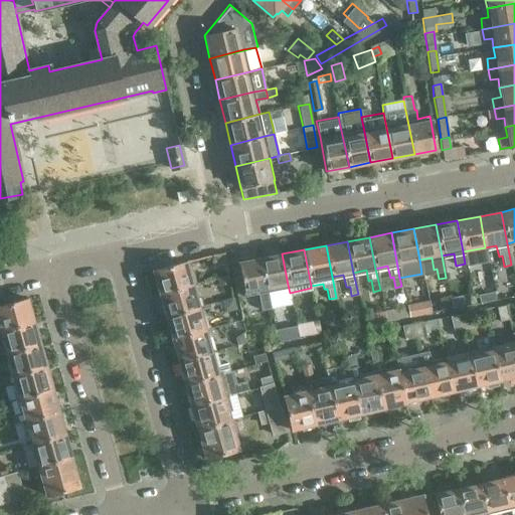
[(226,262),(224,253),(215,254),(217,263),(226,262)]
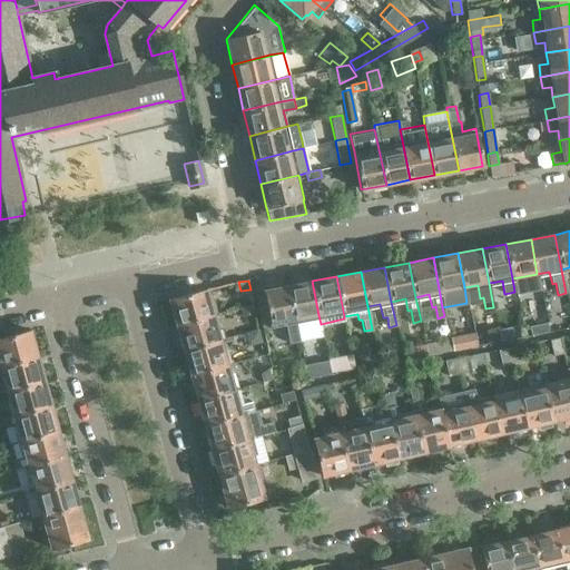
[(287,285),(294,321),(318,315),(312,281),(287,285)]
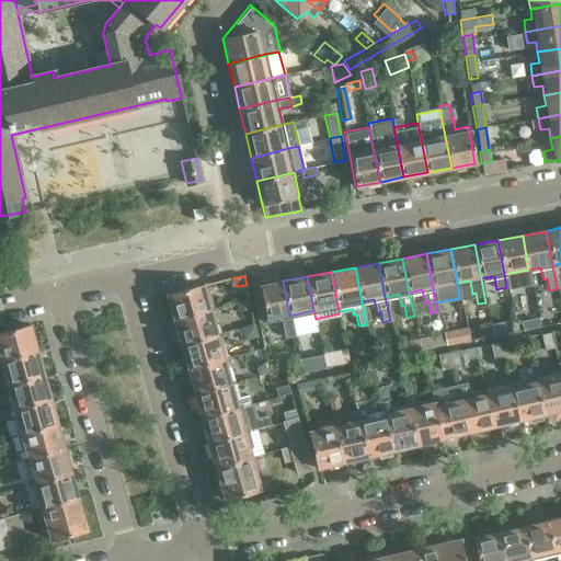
[(289,316),(283,281),(260,286),(260,290),(266,320),(266,323),(271,322),(271,319),(289,316)]
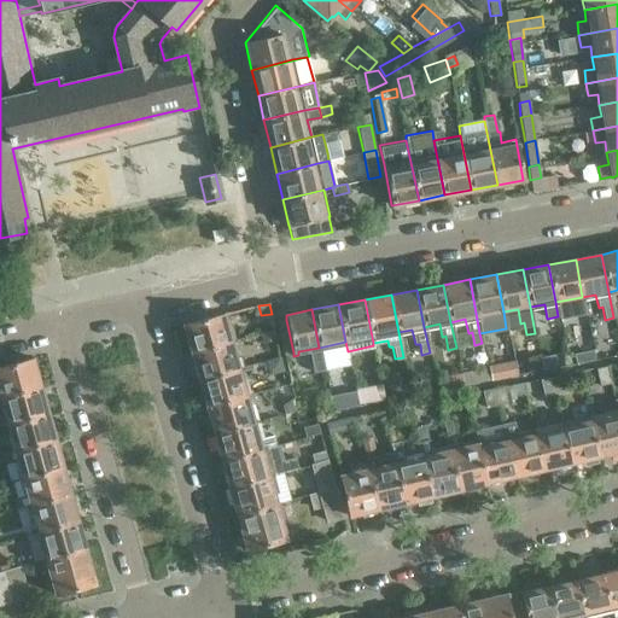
[(223,313),(184,324),(191,351),(232,340),(223,313)]
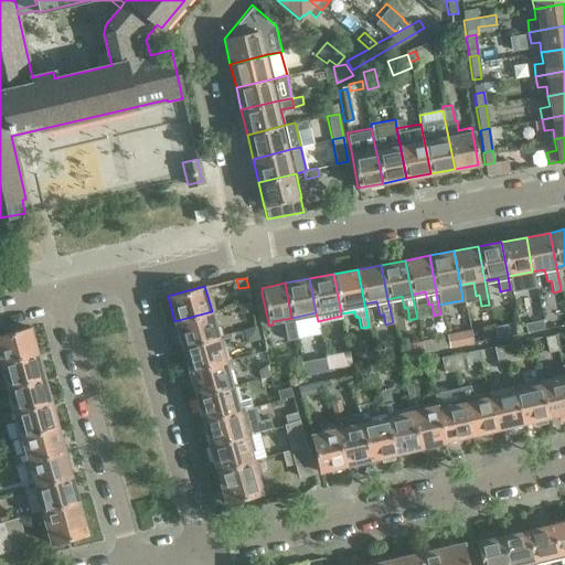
[(268,322),(262,292),(254,294),(259,323),(268,322)]
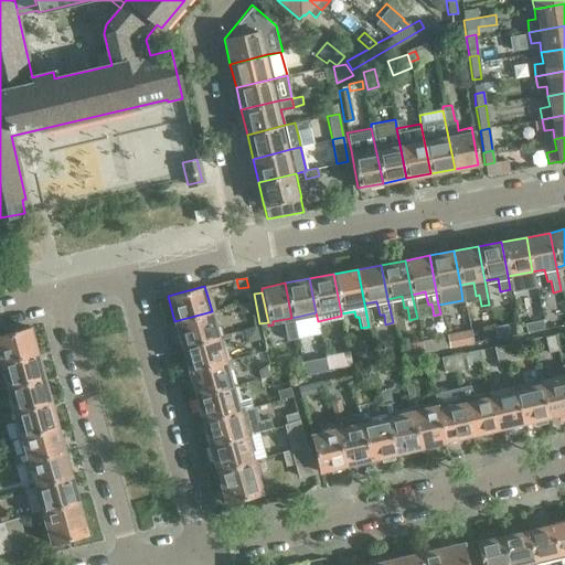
[(249,301),(237,305),(240,315),(252,310),(249,301)]
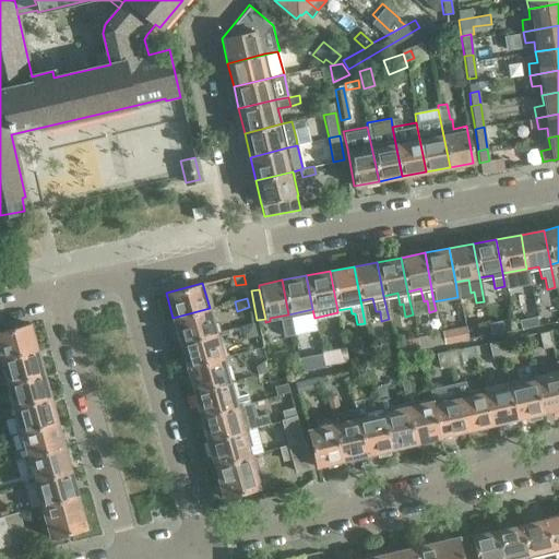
[(210,308),(173,318),(180,343),(216,333),(210,308)]
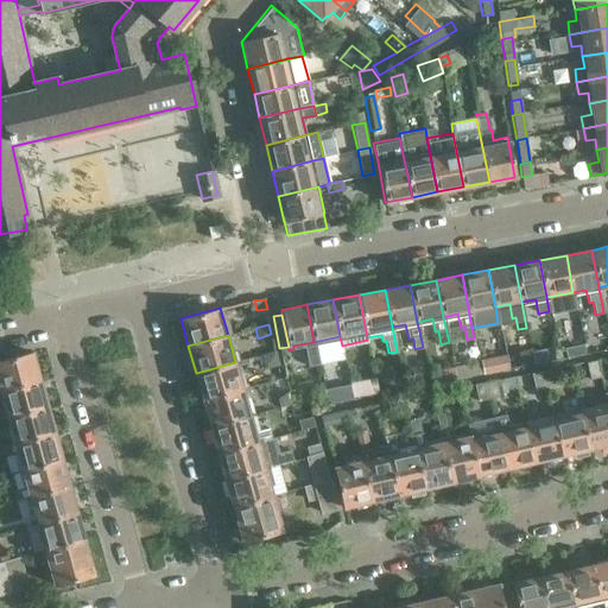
[(583,343),(562,348),(563,358),(586,353),(583,343)]
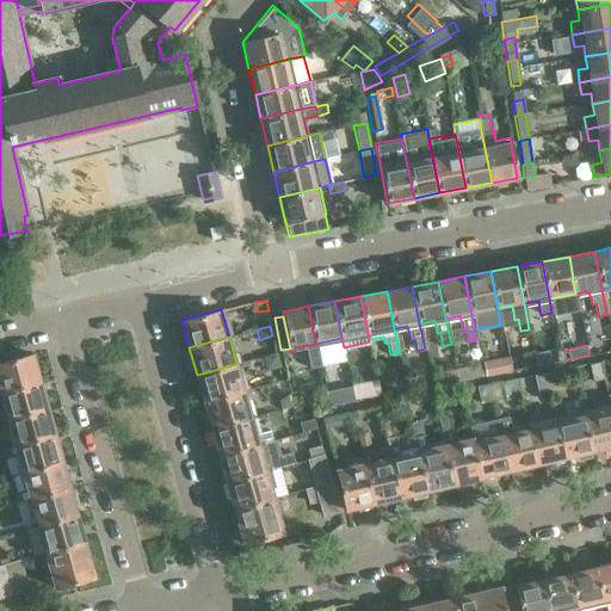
[(544,363),(542,350),(534,351),(535,356),(536,365),(544,363)]
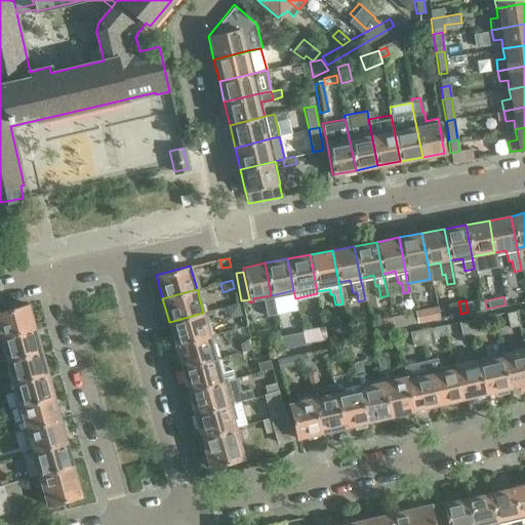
[(460,314),(459,306),(458,301),(435,306),(438,318),(440,318),(460,314)]
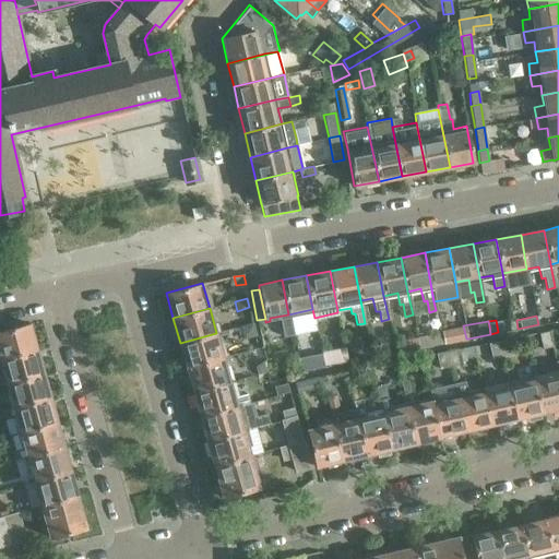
[(0,358),(36,348),(30,323),(0,331),(0,358)]
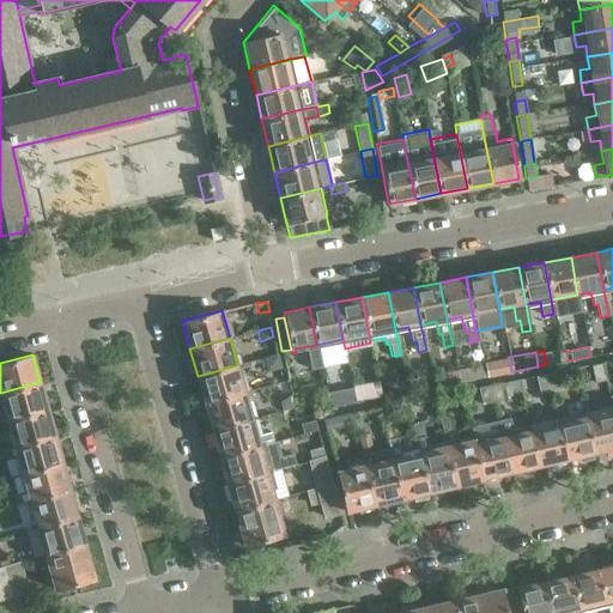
[(275,369),(272,354),(258,359),(261,372),(275,369)]
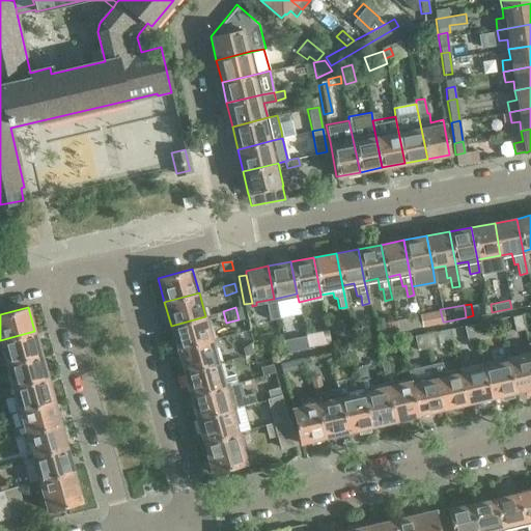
[(279,320),(276,308),(268,310),(270,323),(279,320)]
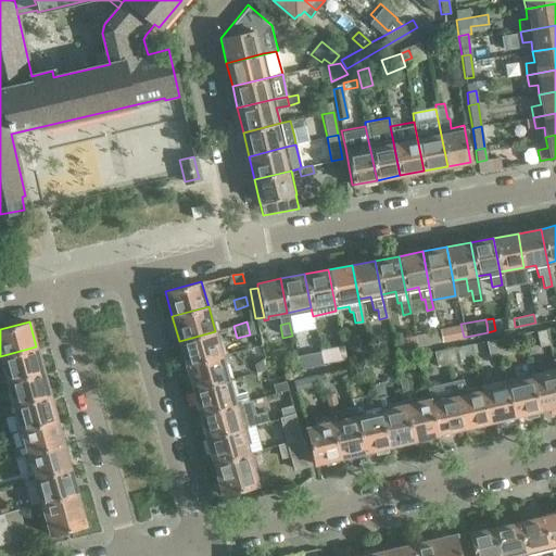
[(464,337),(462,325),(439,329),(440,331),(442,342),(464,338),(464,337)]
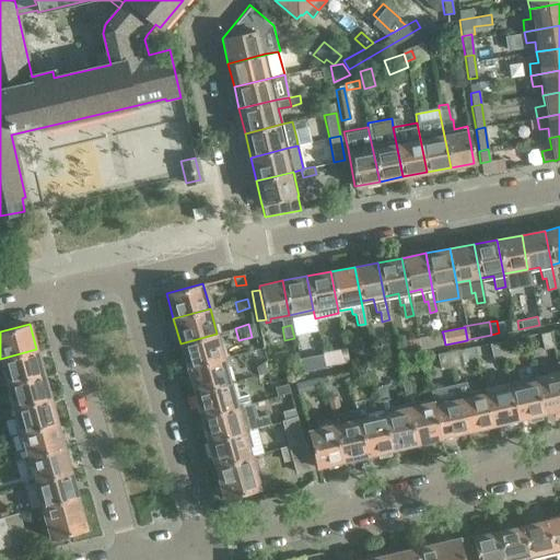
[(552,341),(549,331),(539,334),(544,350),(553,347),(552,341)]
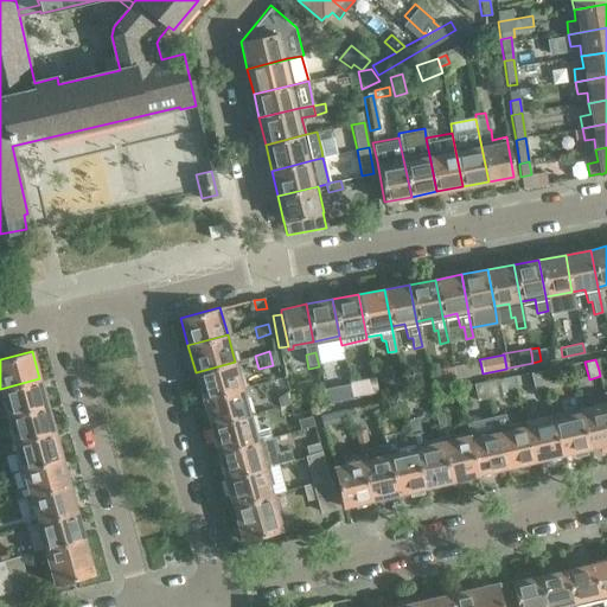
[(235,362),(196,372),(203,398),(242,388),(235,362)]
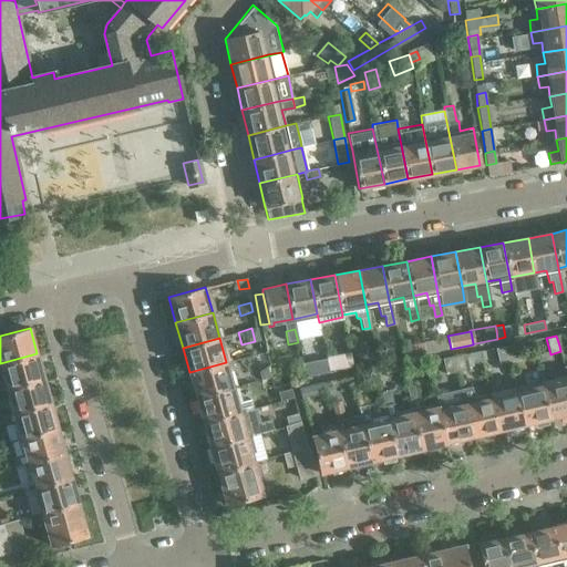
[(449,338),(424,342),(426,353),(451,349),(449,338)]
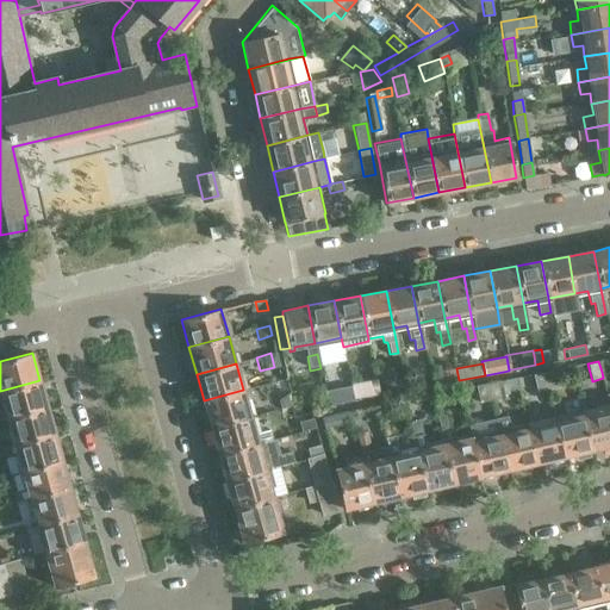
[(459,380),(456,368),(440,372),(442,384),(459,380)]
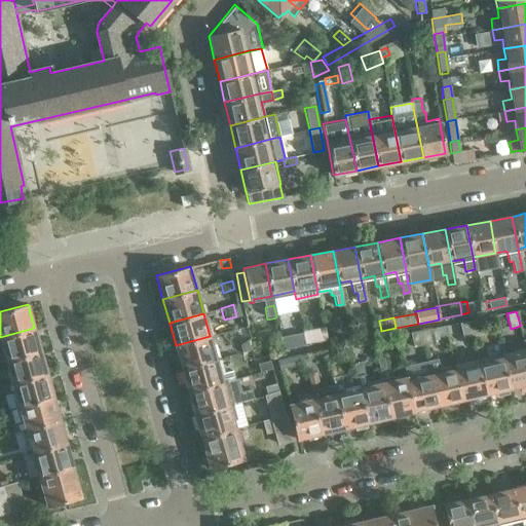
[(479,318),(470,321),(473,335),(483,332),(479,318)]
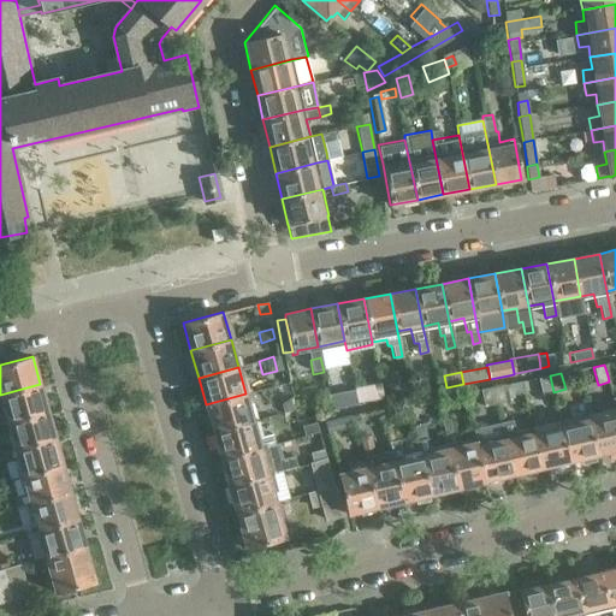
[(554,392),(550,375),(538,378),(542,395),(554,392)]
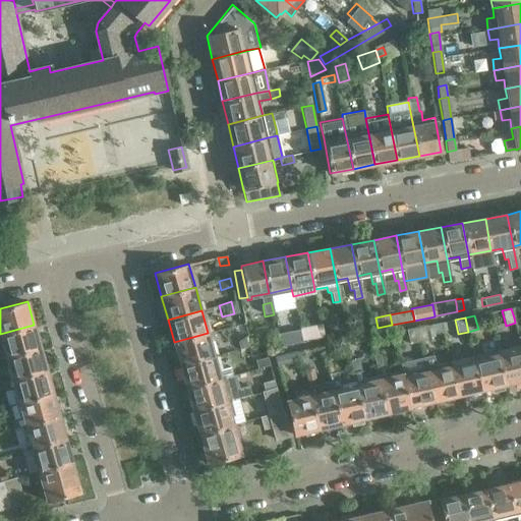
[(327,326),(329,336),(346,333),(345,323),(327,326)]
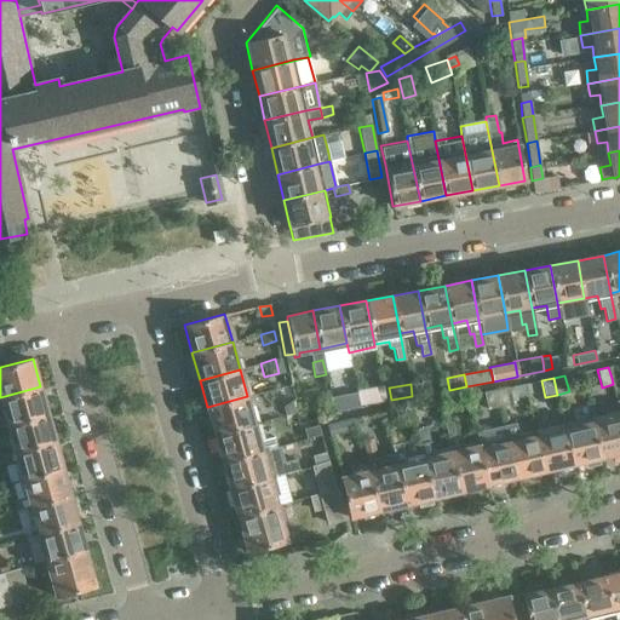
[(40,386),(0,397),(0,402),(6,426),(49,414),(40,386)]
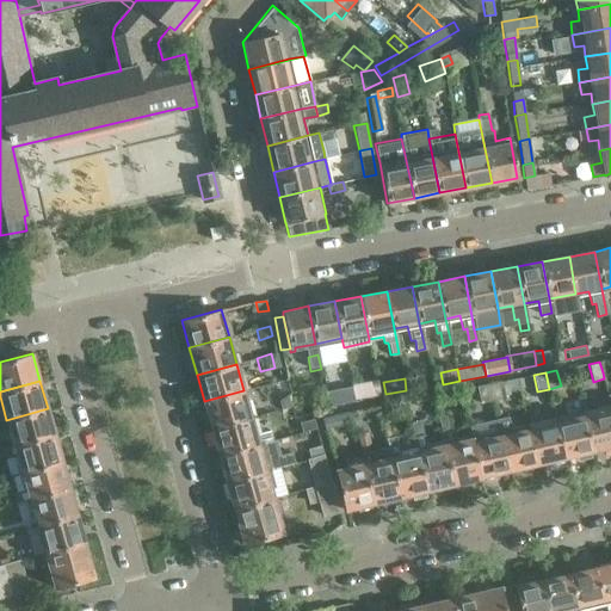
[(380,394),(377,381),(352,387),(355,400),(380,394)]
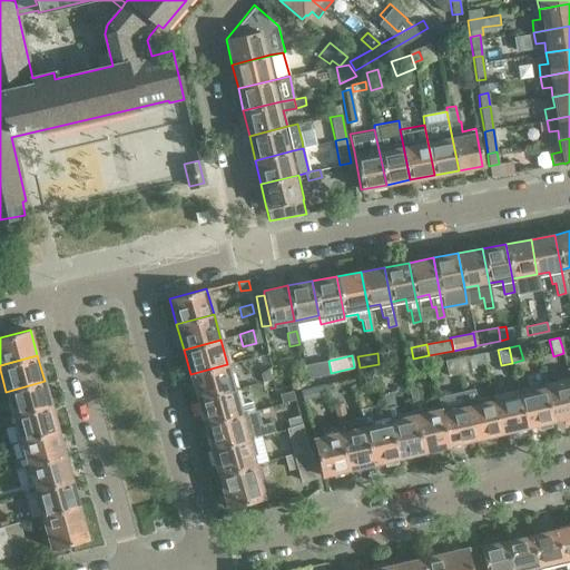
[(467,356),(455,357),(459,374),(470,371),(467,356)]
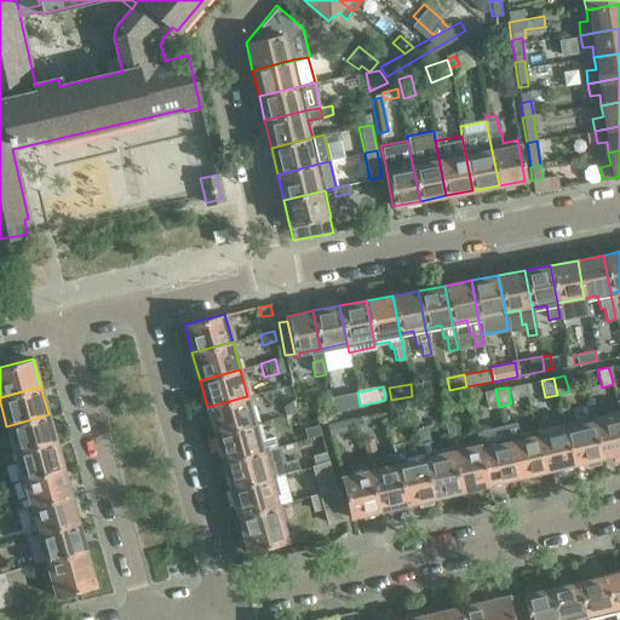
[(495,389),(482,391),(488,409),(499,407),(495,389)]
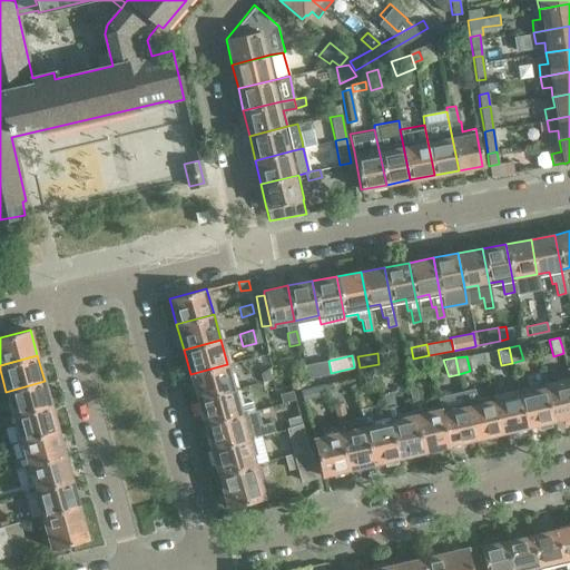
[(307,380),(322,376),(318,361),(304,363),(307,380)]
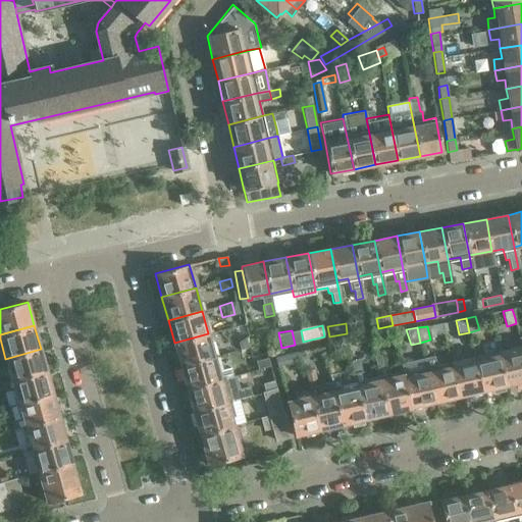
[(174,343),(180,366),(215,357),(208,333),(174,343)]
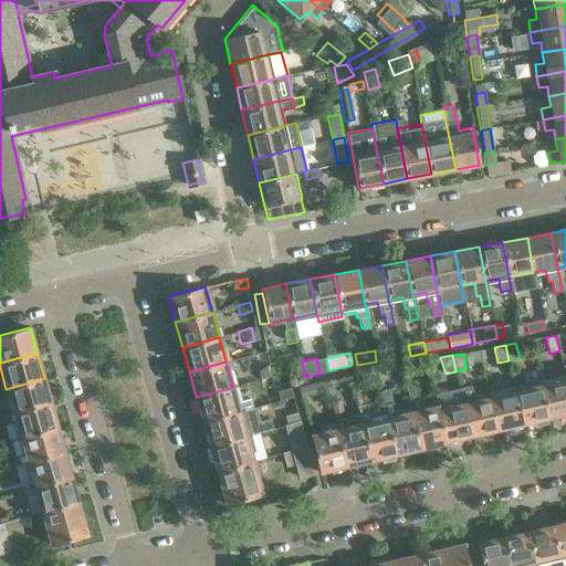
[(44,378),(6,389),(13,413),(51,404),(44,378)]
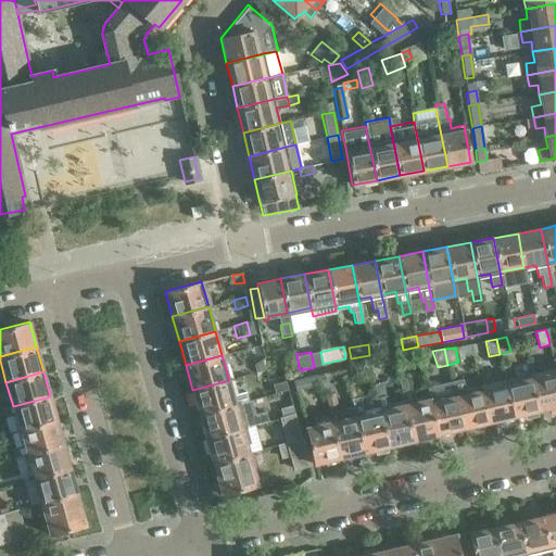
[(555,371),(531,377),(540,411),(551,408),(551,413),(555,411),(555,371)]
